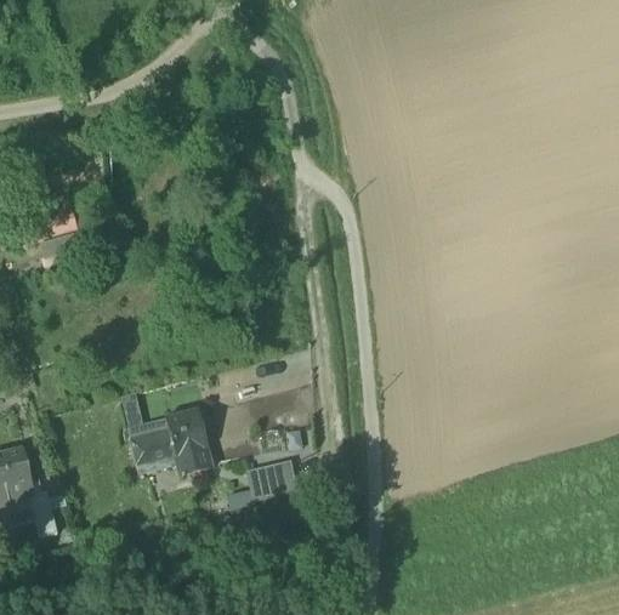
[(52,194),(45,160),(34,163),(43,197),(52,194)]
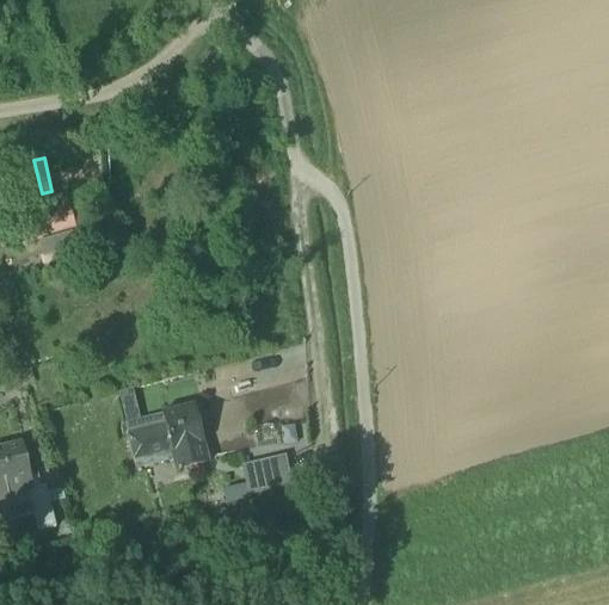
[(31,238),(77,226),(73,209),(69,196),(23,208),(31,238)]
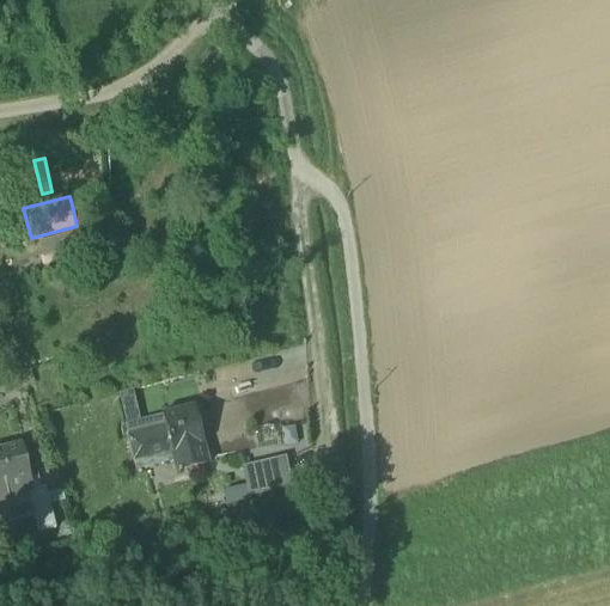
[(90,206),(73,209),(77,226),(93,221),(90,206)]
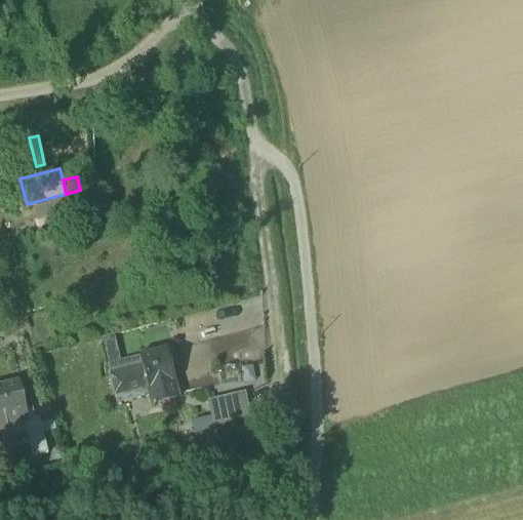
[(64,197),(35,206),(39,220),(68,211),(64,197)]
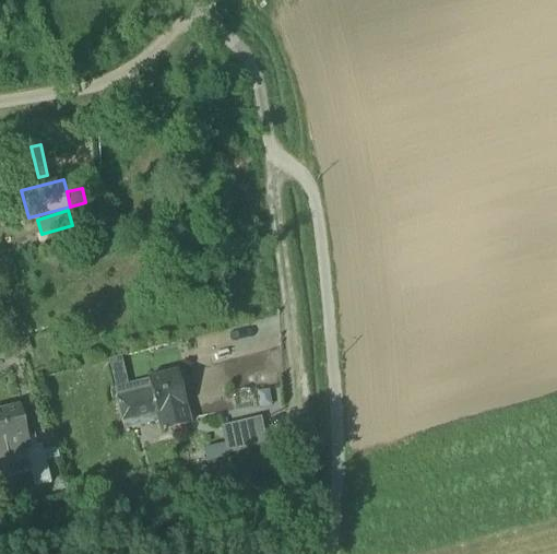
[(152,385),(150,377),(130,381),(122,354),(109,357),(118,393),(152,385)]
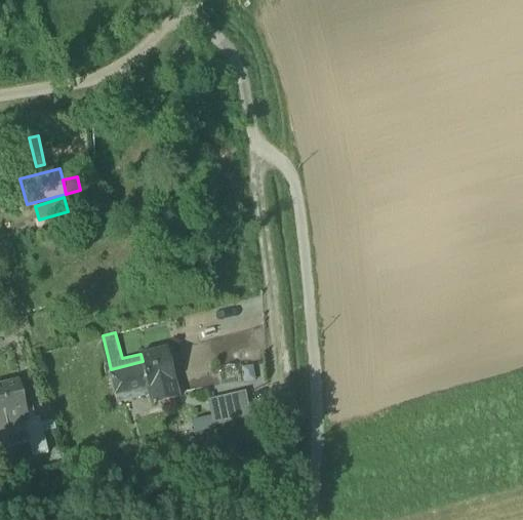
[(143,361),(149,386),(175,378),(167,347),(141,354),(143,361)]
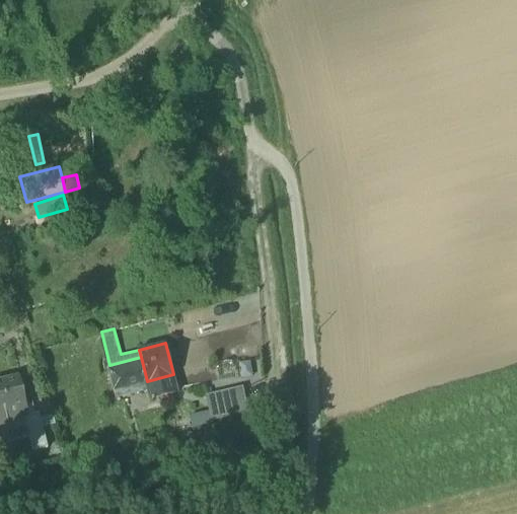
[(109,365),(117,394),(149,386),(147,381),(141,357),(109,365)]
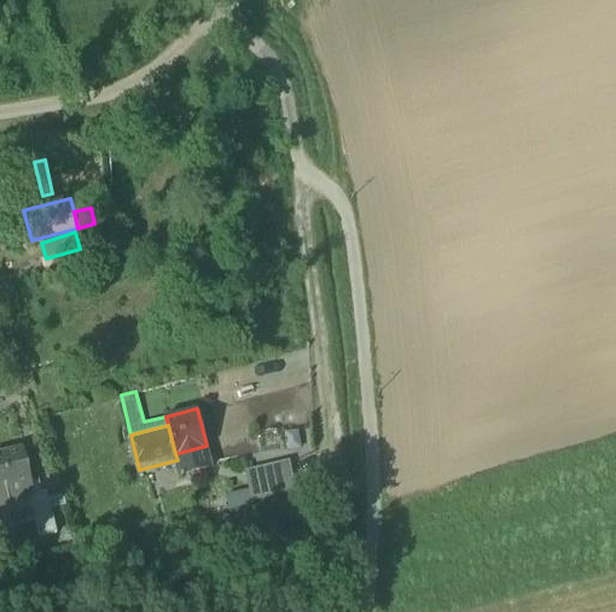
[(262,430),(263,442),(277,441),(275,429),(262,430)]
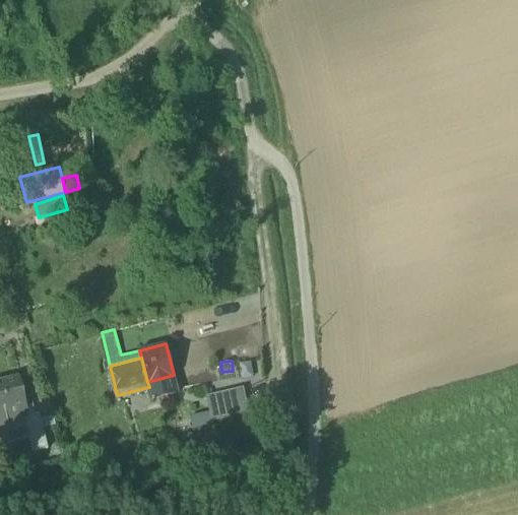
[(179,392),(174,375),(147,382),(149,387),(152,398),(179,392)]
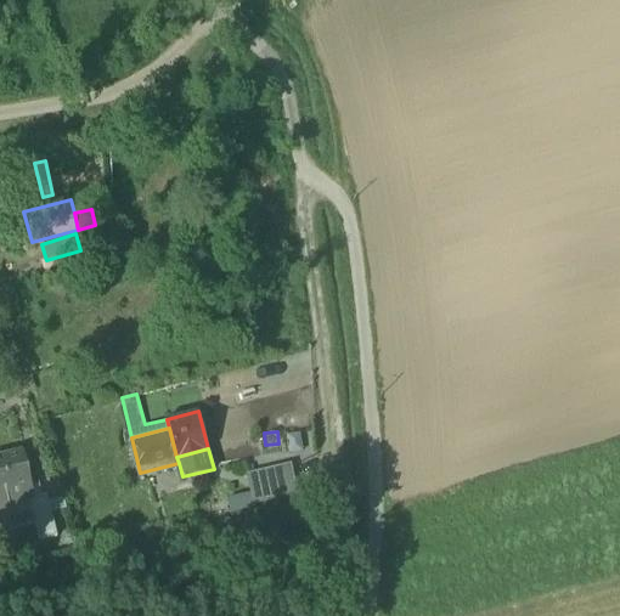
[(0,508),(10,506),(10,504),(33,498),(34,498),(34,497),(23,452),(0,457),(0,508)]
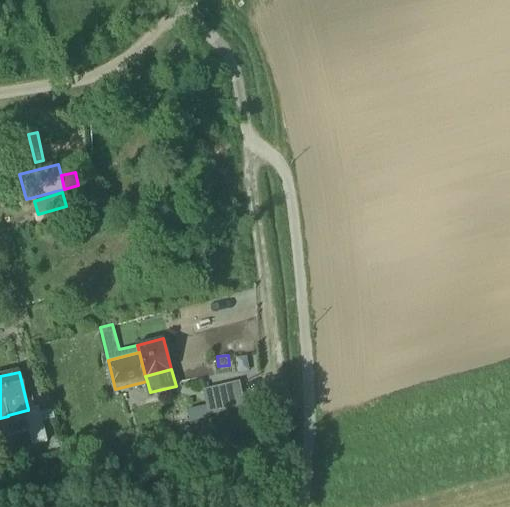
[(208,403),(210,412),(245,404),(240,381),(205,389),(208,403)]
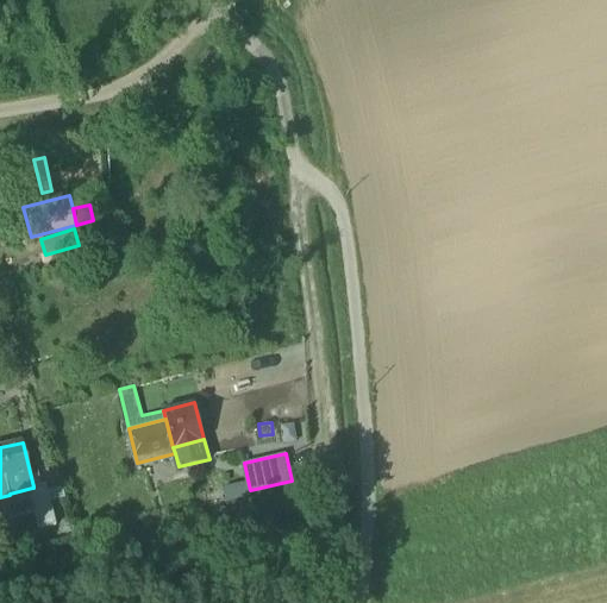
[(250,490),(248,479),(223,485),(226,501),(251,495),(250,490)]
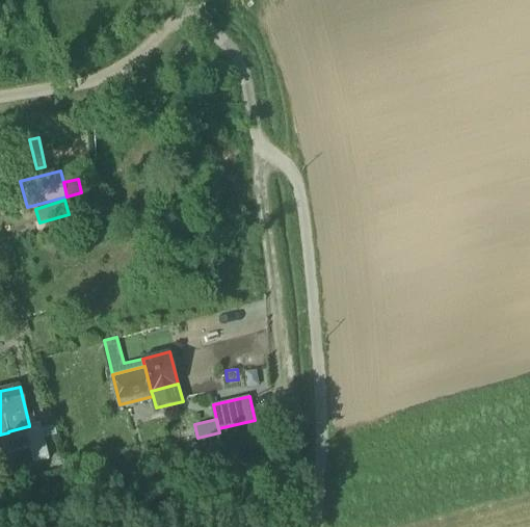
[(29,426),(28,426),(33,445),(31,446),(34,462),(50,457),(42,422),(29,425),(29,426)]
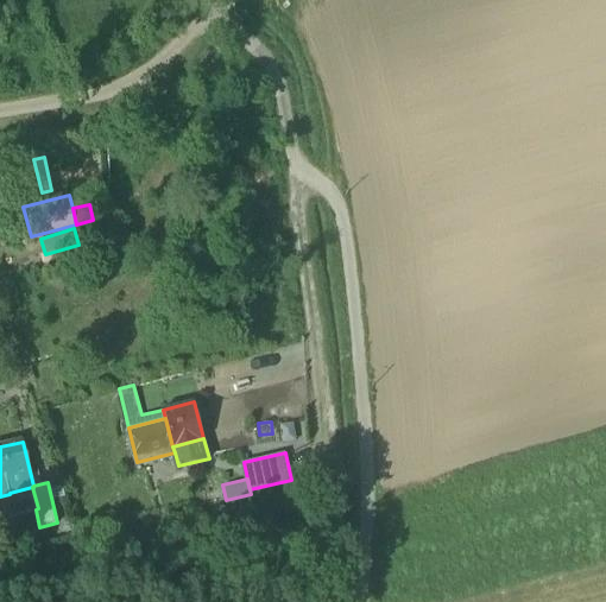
[(0,505),(4,518),(36,509),(38,508),(32,487),(10,493),(10,494),(0,496),(0,505)]
